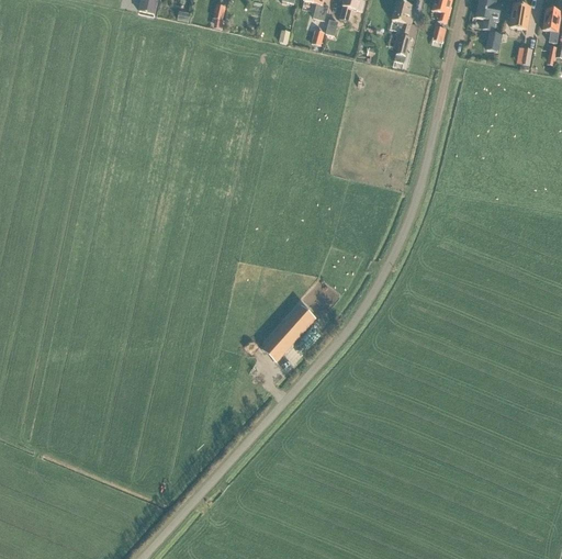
[(155,13),(157,0),(141,0),(138,10),(155,13)]
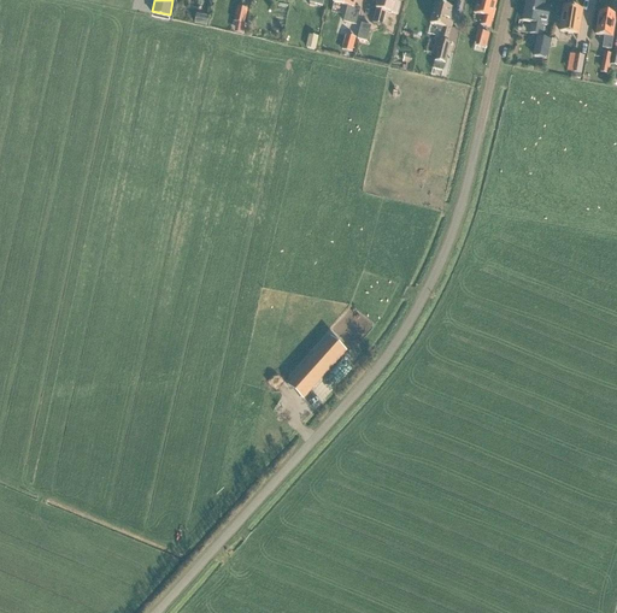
[(353,4),(354,0),(334,0),(347,4),(344,18),(356,22),(359,6),(353,4)]
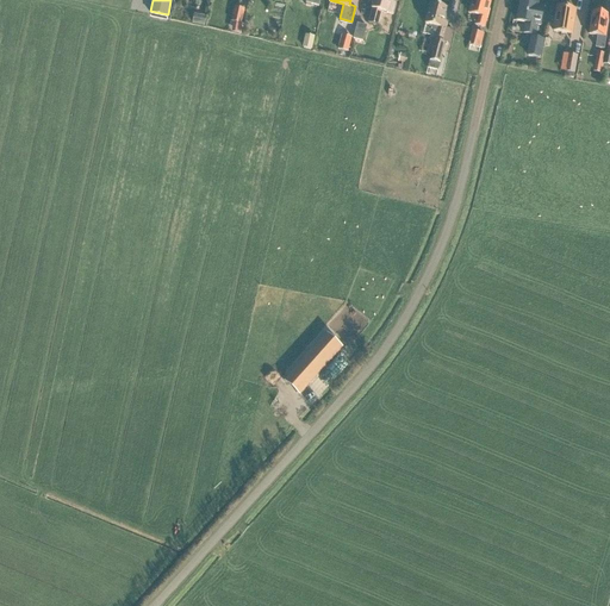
[(373,0),(371,7),(372,7),(368,20),(378,23),(381,10),(392,12),(394,2),(390,0),(373,0)]
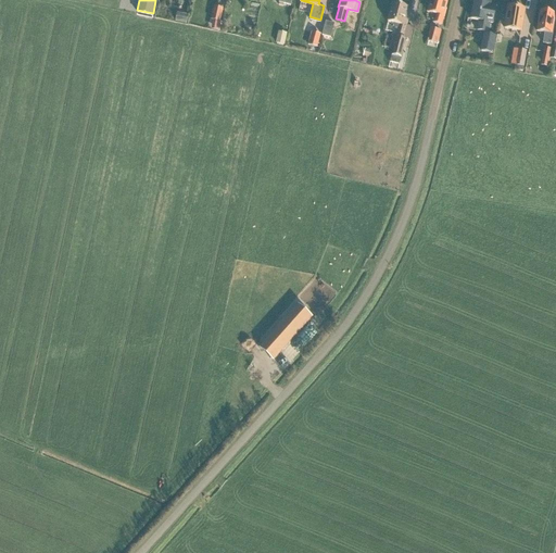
[(444,7),(445,0),(430,0),(428,11),(436,12),(433,21),(441,23),(443,14),(444,14),(446,8),(444,7)]
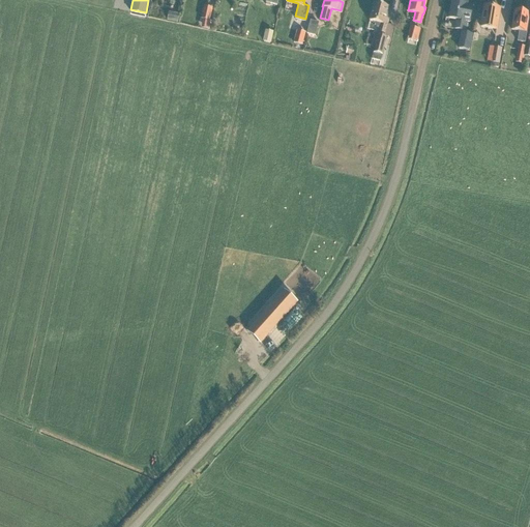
[(455,26),(463,28),(466,28),(467,20),(470,20),(473,4),(466,3),(467,1),(462,0),(452,0),(449,17),(457,19),(455,26)]
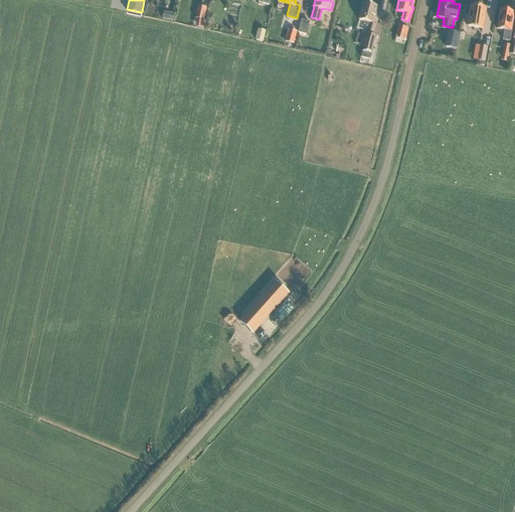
[(381,23),(376,22),(378,13),(375,12),(377,5),(363,1),(359,18),(365,19),(364,23),(366,23),(364,31),(361,42),(364,43),(361,55),(369,57),(375,34),(378,34),(381,23)]
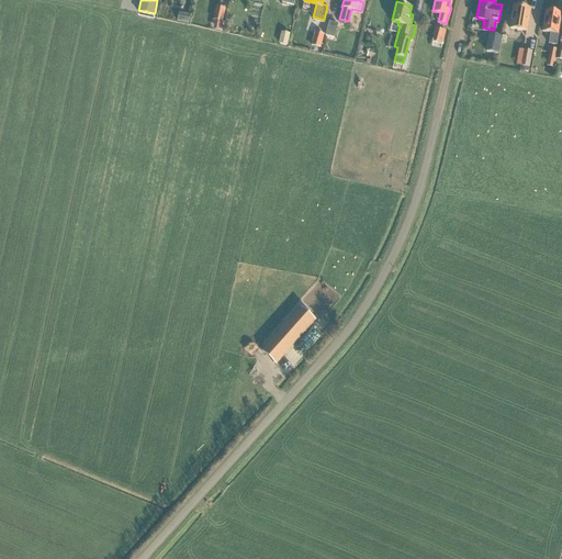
[(223,20),(226,7),(216,4),(213,18),(223,20)]
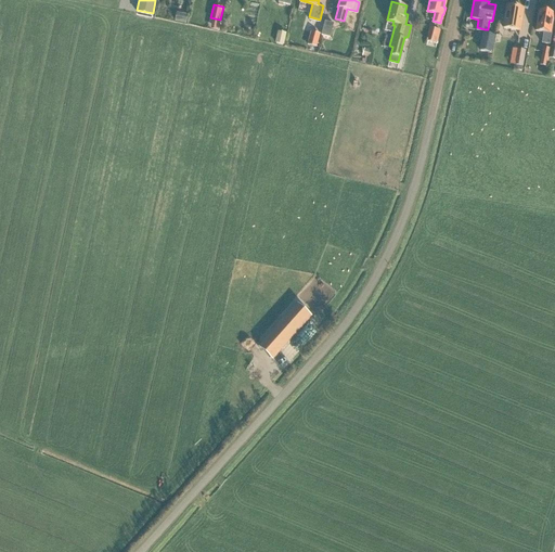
[(503,26),(519,29),(523,7),(507,4),(503,26)]
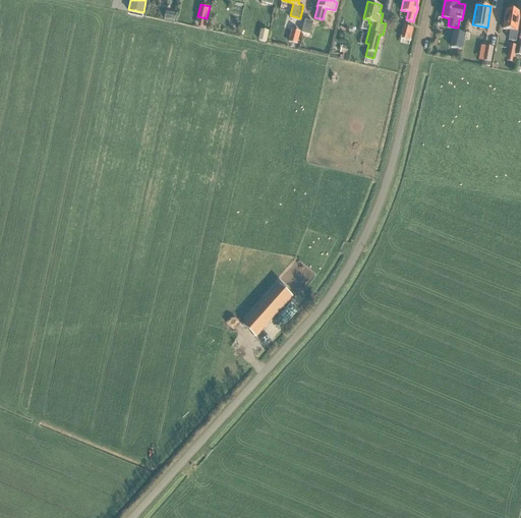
[(518,22),(519,11),(506,9),(503,27),(510,29),(509,37),(516,38),(518,23),(518,22)]
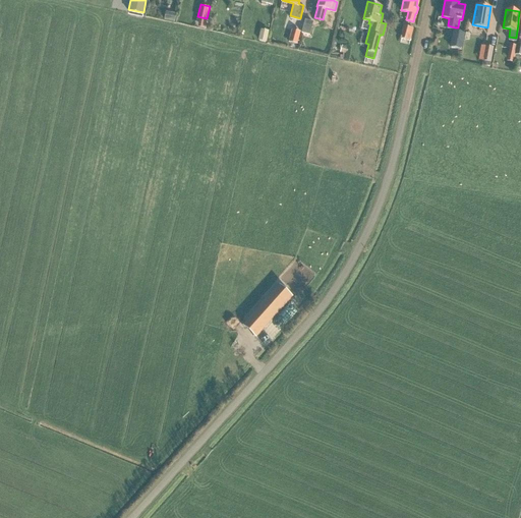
[(176,12),(166,10),(165,18),(174,20),(176,12)]
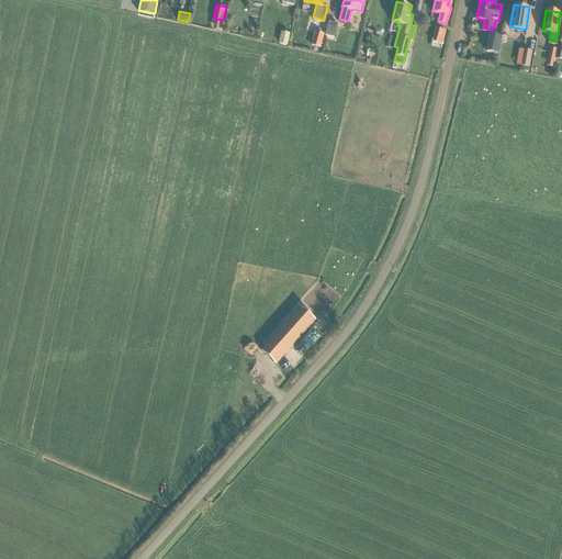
[(334,36),(338,22),(329,20),(325,34),(334,36)]
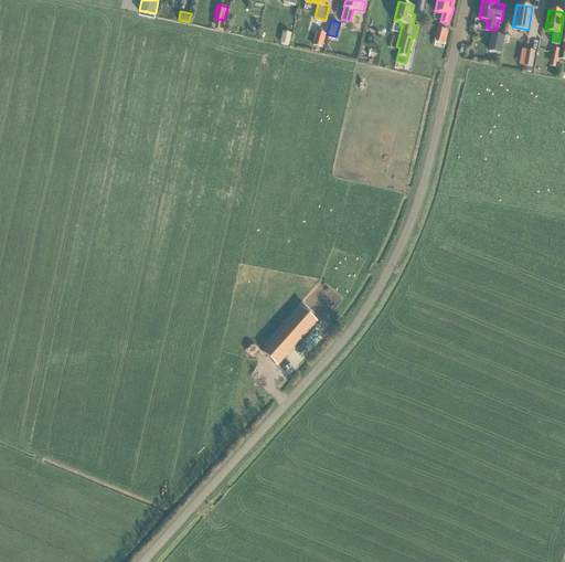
[(445,43),(448,29),(437,25),(434,40),(445,43)]
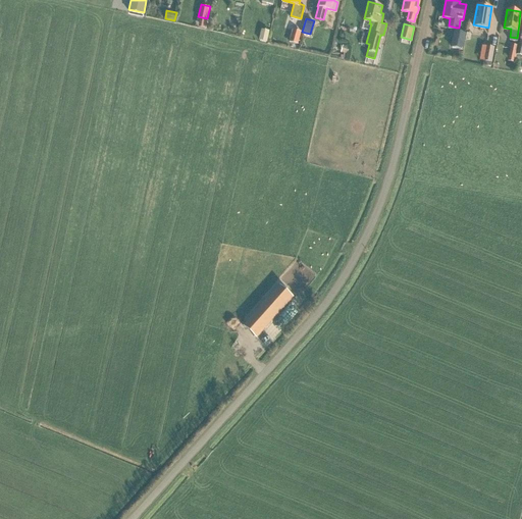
[(268,29),(261,28),(259,39),(266,40),(268,29)]
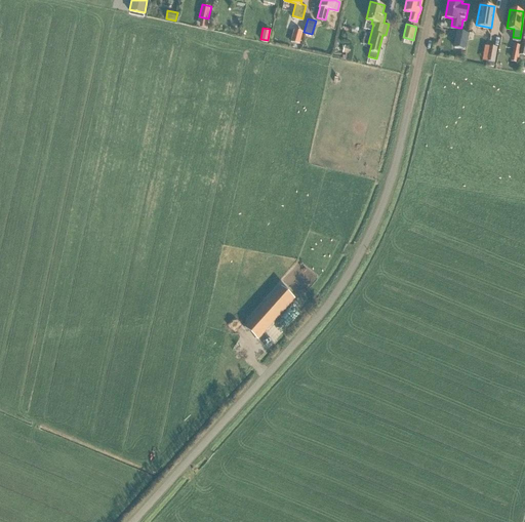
[(294,28),(291,40),(299,42),(303,30),(294,28)]
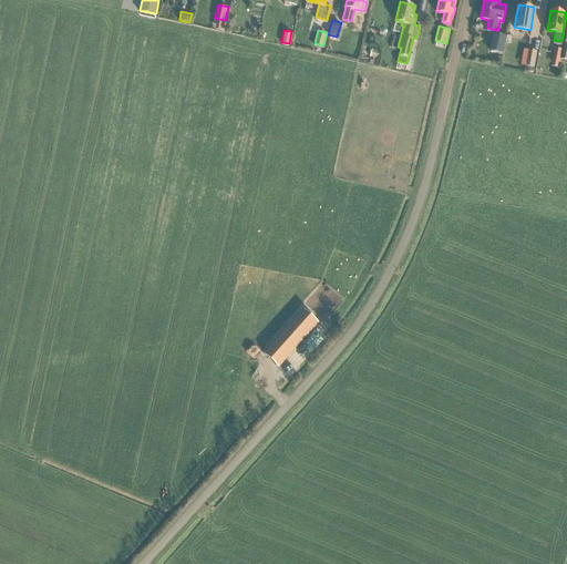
[(505,34),(494,32),(491,50),(502,52),(505,34)]
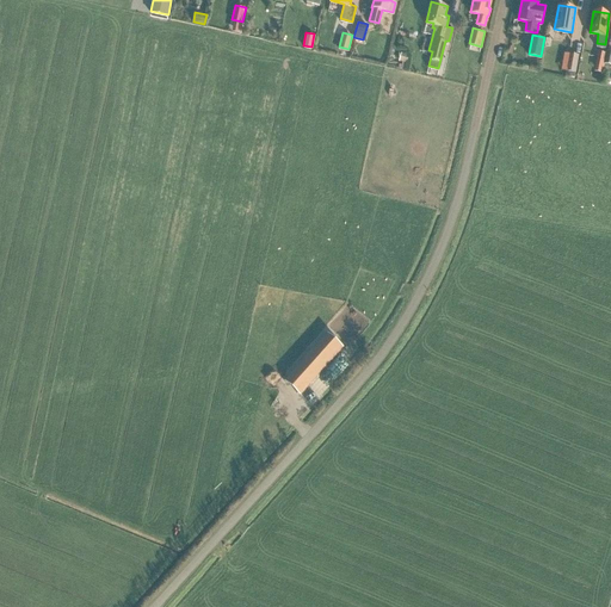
[(598,50),(596,63),(603,64),(605,51),(598,50)]
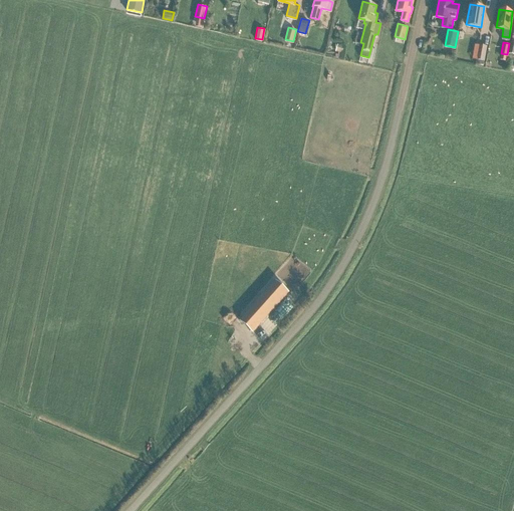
[(343,45),(337,43),(335,50),(341,52),(343,45)]
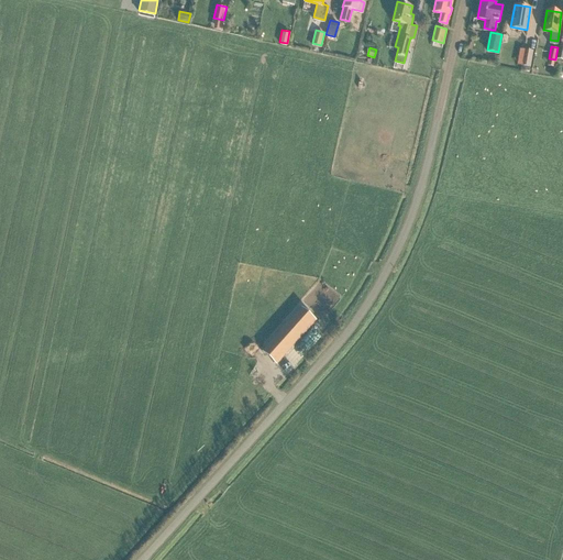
[(530,66),(533,50),(525,48),(521,65),(530,66)]
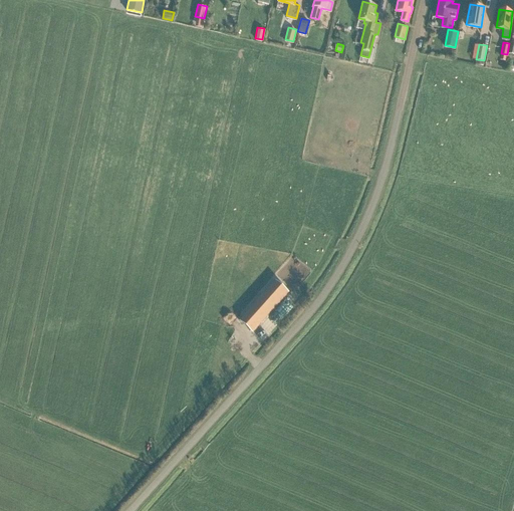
[(253,331),(289,290),(275,278),(239,319),(253,331)]
